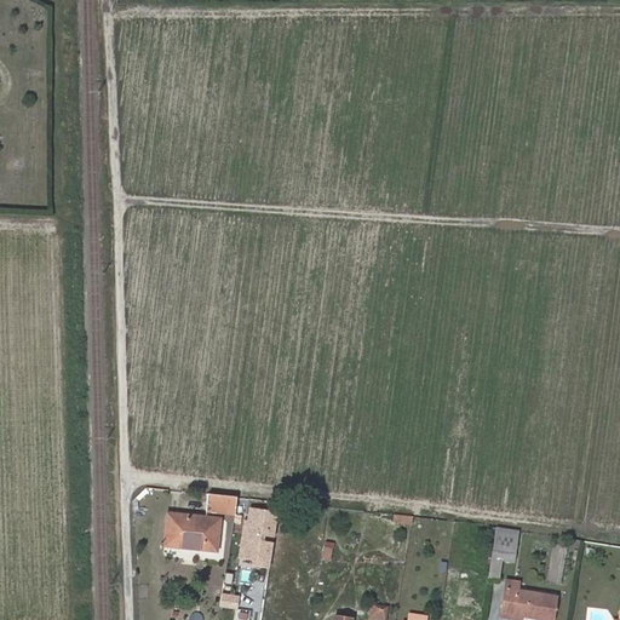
[(235,514),(237,497),(211,494),(210,510),(235,514)]
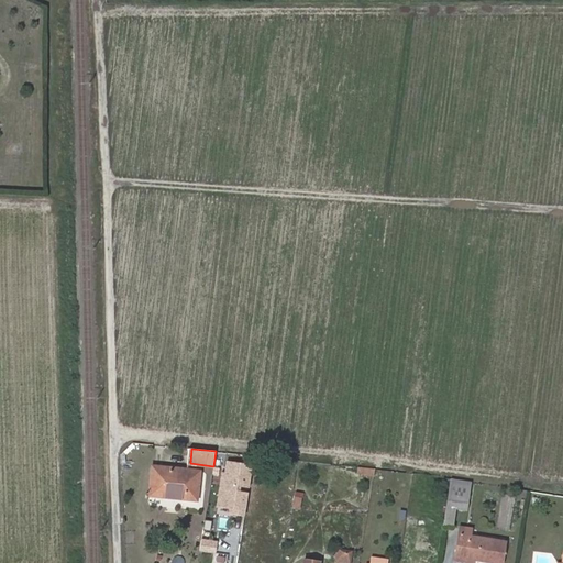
[(249,489),(251,489),(253,463),(223,460),(218,514),(246,517),(249,489)]
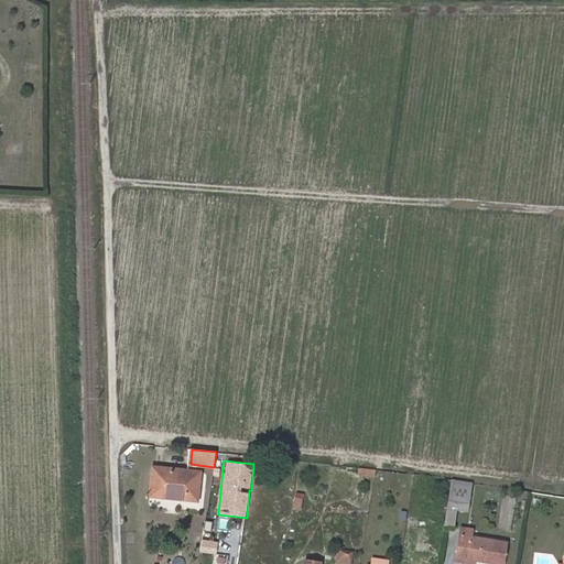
[(358,466),(357,473),(375,477),(376,469),(358,466)]
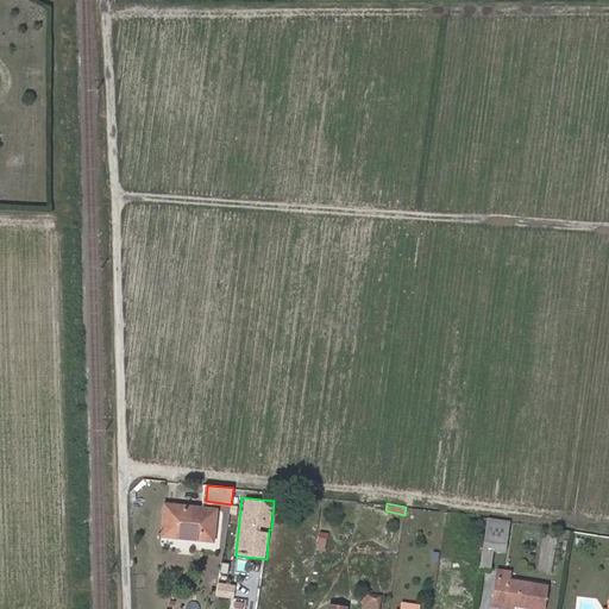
[(165,504),(162,535),(213,541),(217,509),(165,504)]
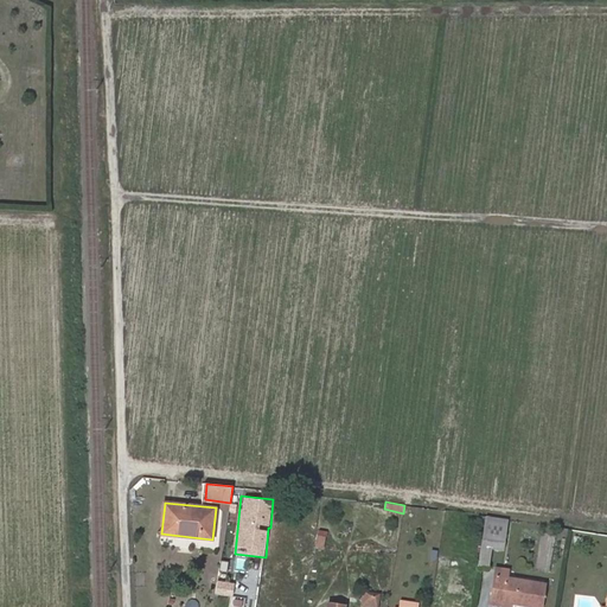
[(504,543),(508,519),(486,516),(481,540),(504,543)]
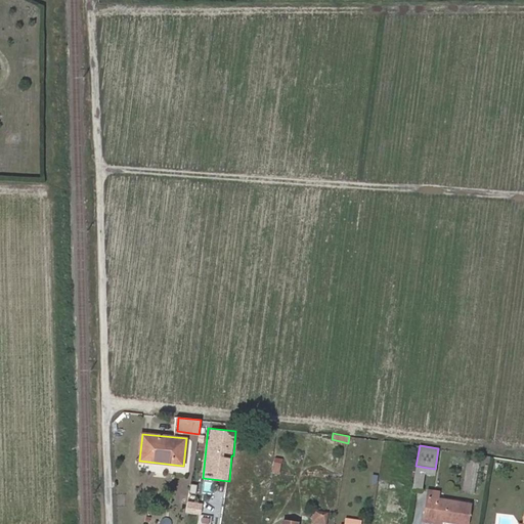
[(273,461),(271,472),(279,474),(281,463),(273,461)]
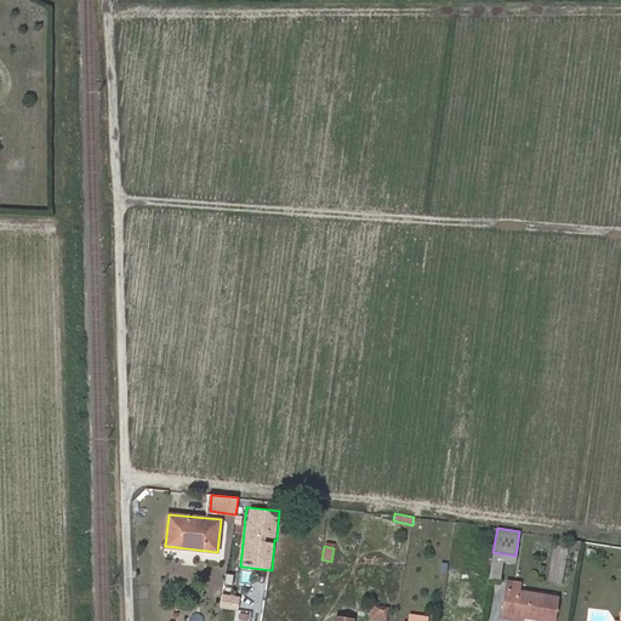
[(456,596),(460,573),(450,571),(448,594),(456,596)]
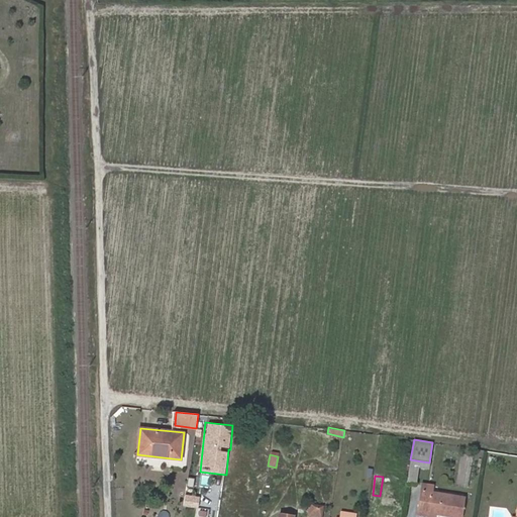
[(422,484),(421,491),(433,493),(434,486),(422,484)]
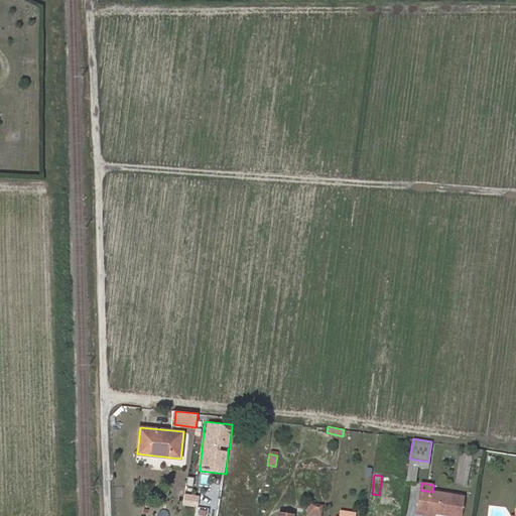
[(463,496),(432,492),(420,490),(417,512),(434,515),(434,511),(460,515),(463,496)]
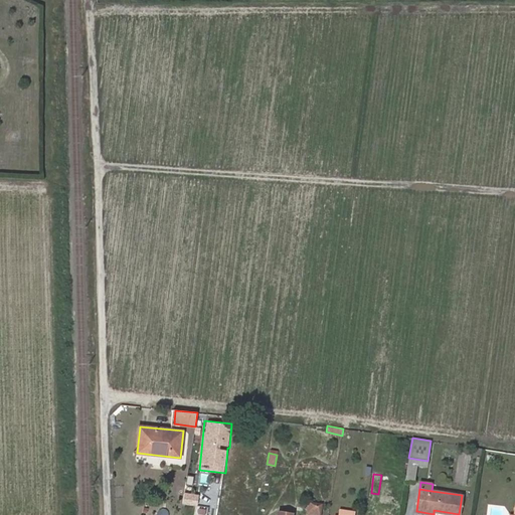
[(310,514),(318,514),(320,514),(322,504),(312,502),(310,514)]
